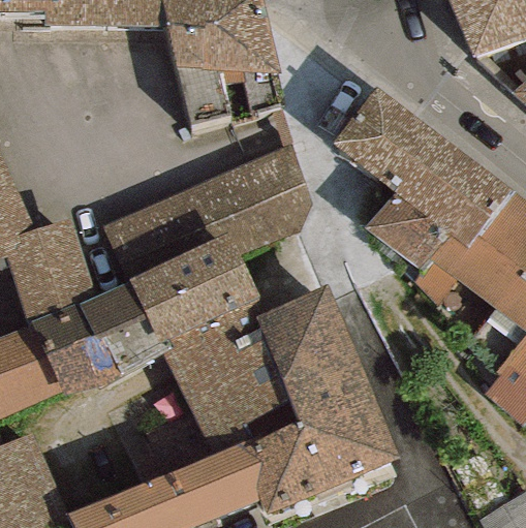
[(166,26),(162,0),(0,0),(0,12),(49,12),(48,26),(166,26)]
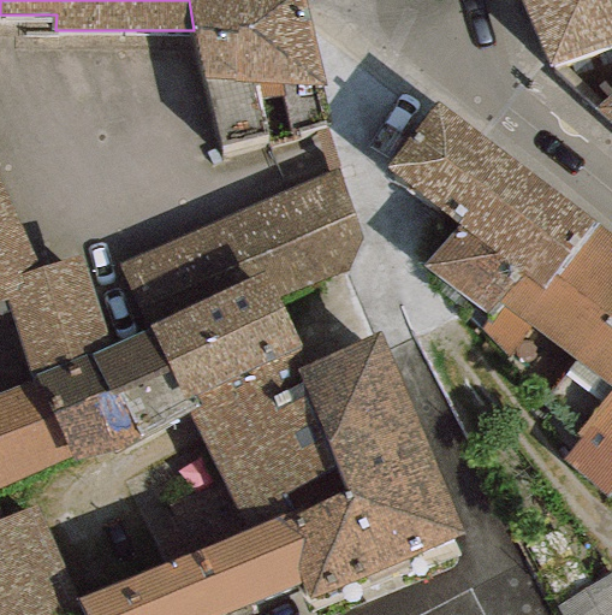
[(332,124),(307,0),(189,0),(194,30),(223,145),(269,135),(271,148),(299,139),(297,130),(332,124)]
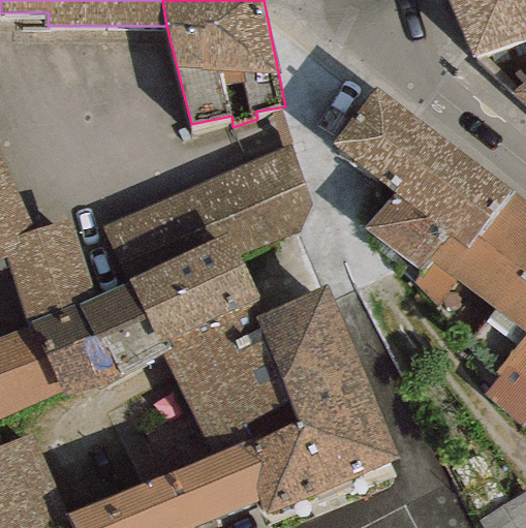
[(451,0),(474,57),(525,37),(525,0),(451,0)]
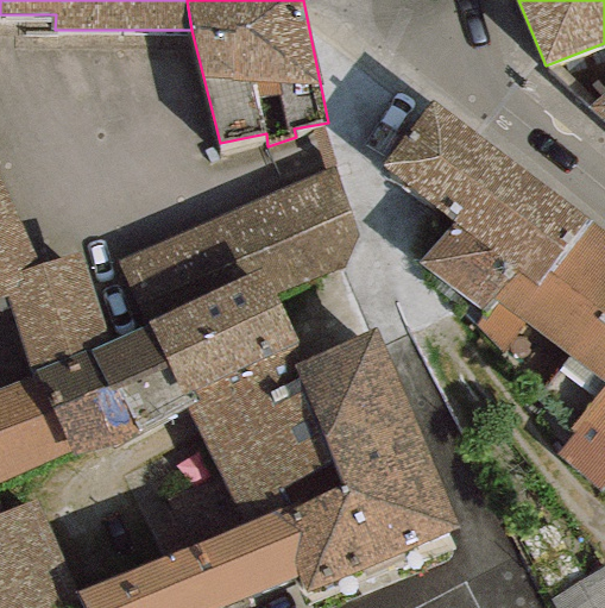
[(604,93),(588,107),(604,120),(604,93)]
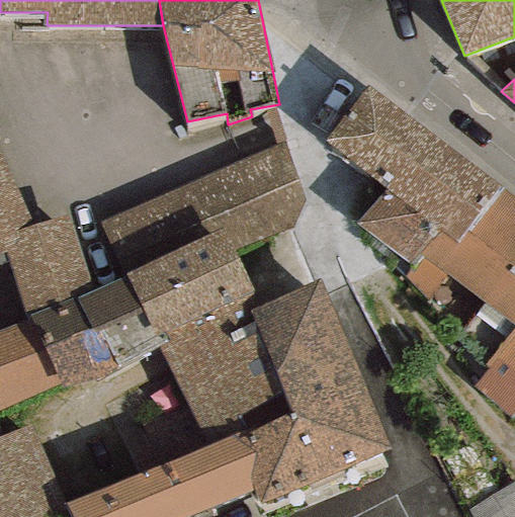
[(368,82),(326,139),(389,189),(362,222),(414,264),(420,255),(439,232),(460,248),(507,187),(368,82)]
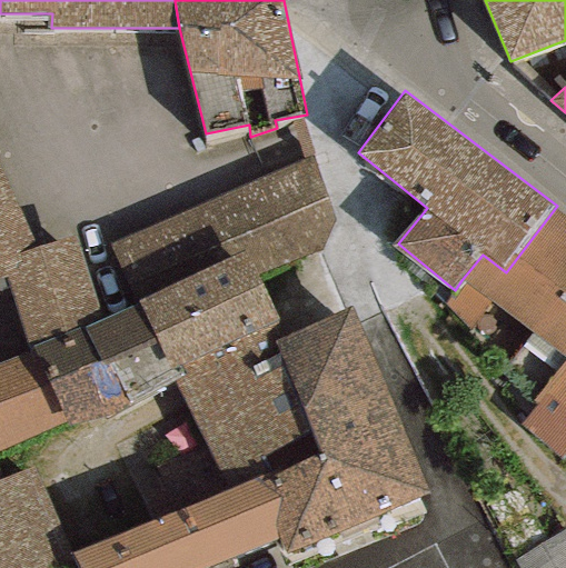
[(314,157),(111,242),(140,304),(171,368),(181,364),(281,322),(261,273),(324,250),(338,220),(314,157)]
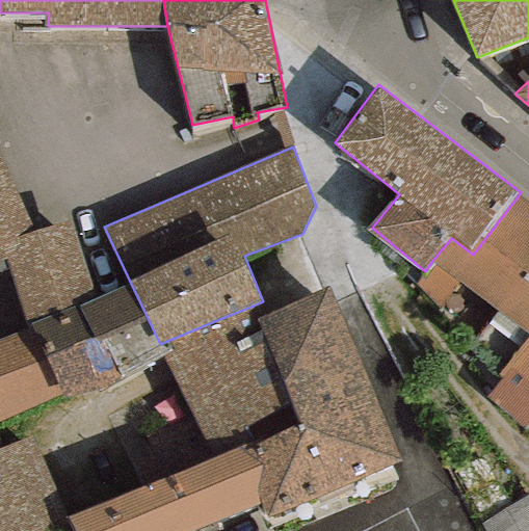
[(33,321),(96,297),(71,220),(35,230),(0,153),(0,259),(5,257),(28,323),(33,321)]
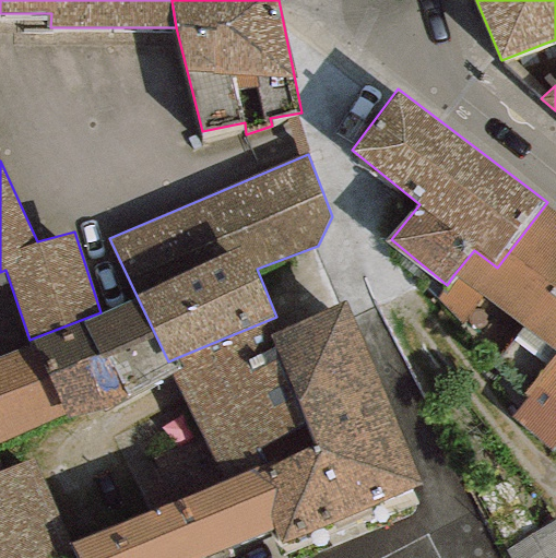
[(439,298),(464,324),(483,296),(555,349),(555,209),(547,202),(497,268),(474,250),(453,275),(447,285),(439,298)]
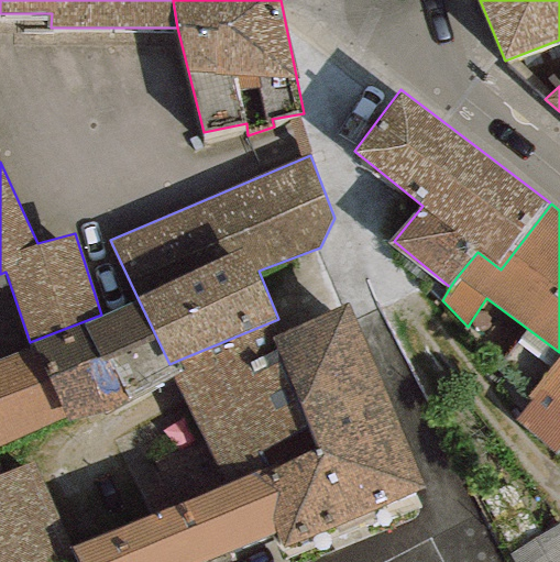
[(35,340),(67,417),(109,411),(173,377),(185,372),(179,360),(169,364),(139,300),(101,315),(35,340)]
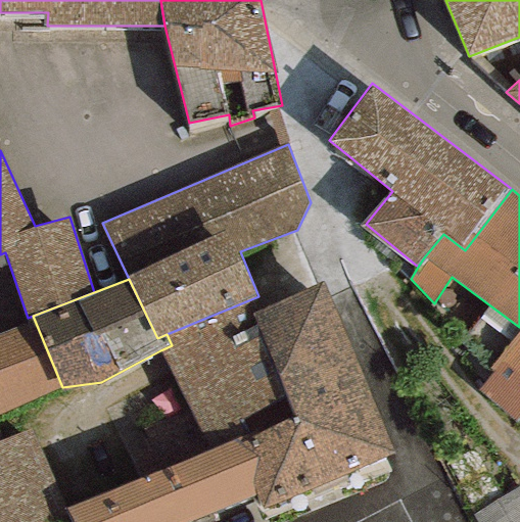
[(395,452),(323,281),(264,309),(253,313),(295,418),(251,437),(249,431),(209,448),(67,508),(73,518),(74,521),(192,521),(257,493),(264,509),(395,452)]
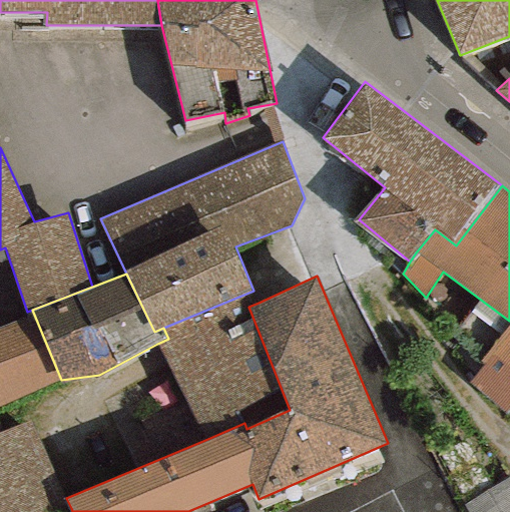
[(253,291),(163,328),(168,339),(157,344),(205,440),(244,423),(246,429),(290,410),(248,307),(259,303),(253,291)]
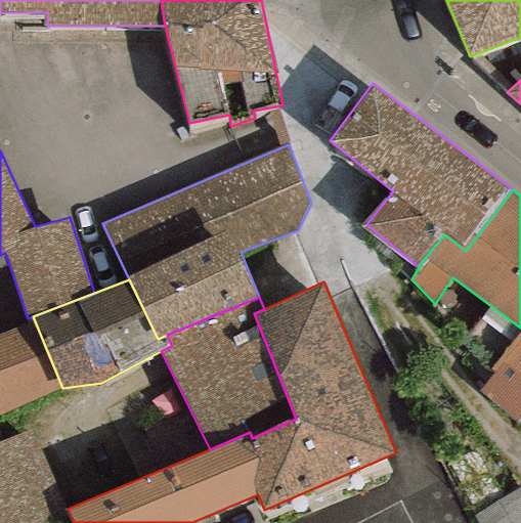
[(0,443),(4,442),(0,432),(0,416),(62,388),(33,316),(28,318),(29,323),(0,335),(0,443)]
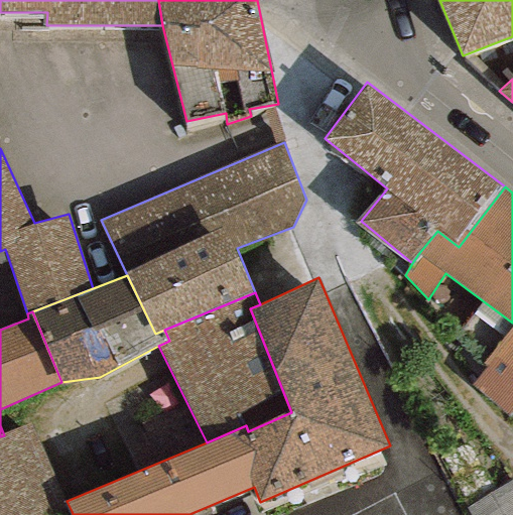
[(512,330),(484,364),(488,367),(473,385),(509,413),(512,409),(512,330)]
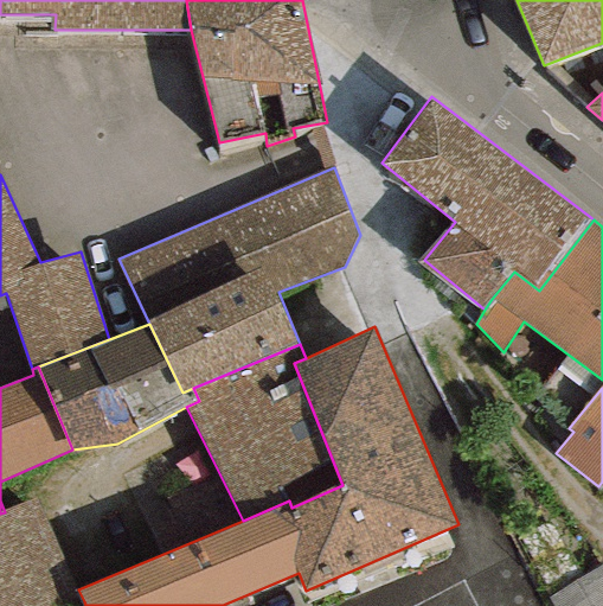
[(5,512),(0,514),(0,605),(71,605),(84,601),(78,589),(37,499),(5,512)]
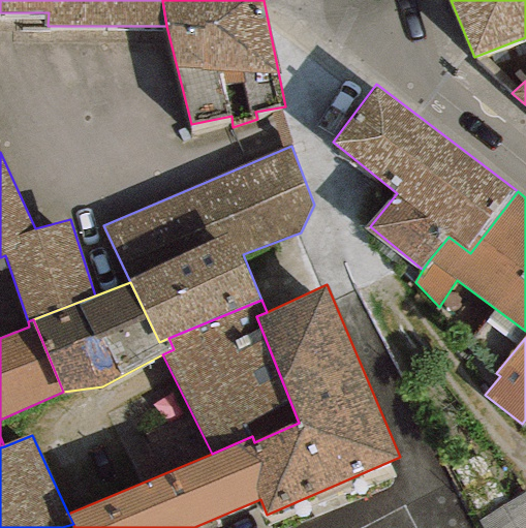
[(525,492),(480,520),(483,527),(525,527),(525,492)]
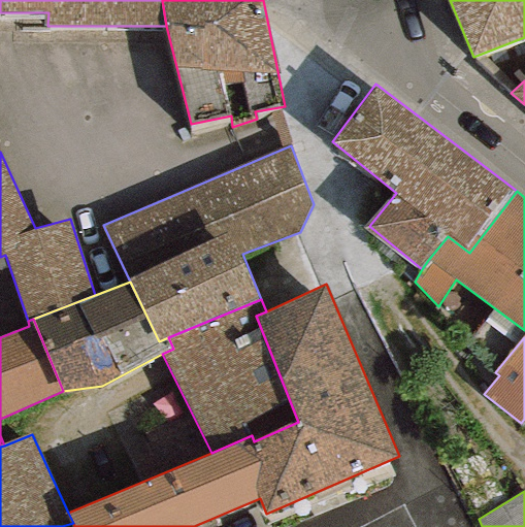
All buildings are outlined.
